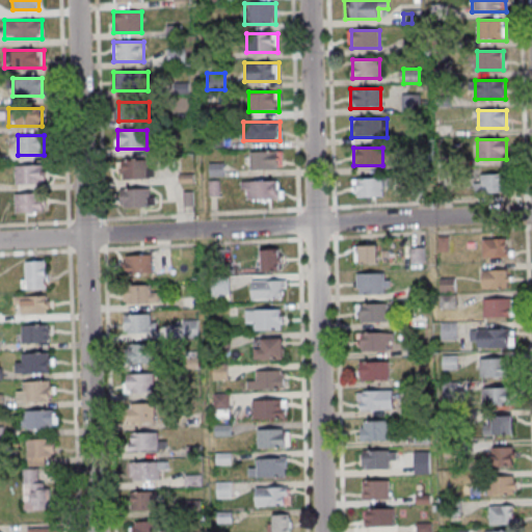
[(282,151),(246,151),(246,168),(282,168),(282,151)]
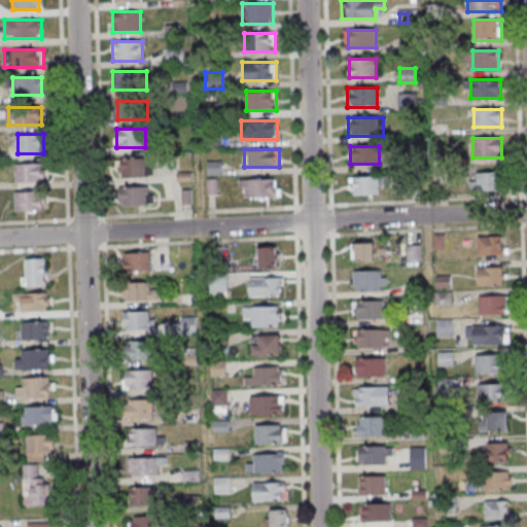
[(152,157),(117,159),(117,178),(152,178),(152,157)]
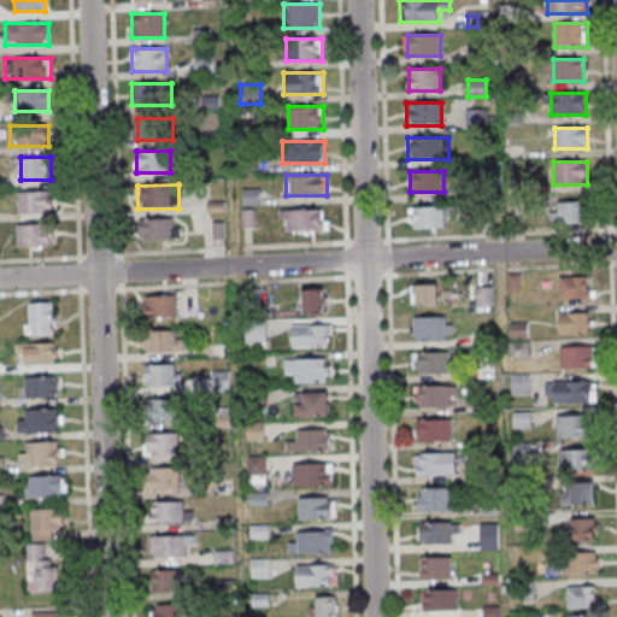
[(18,191),(18,213),(54,213),(54,191),(18,191)]
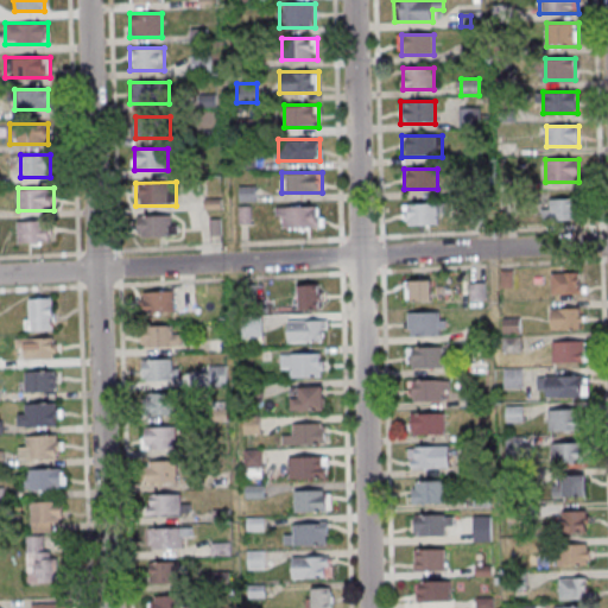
[(543,200),(543,221),(580,221),(580,200),(543,200)]
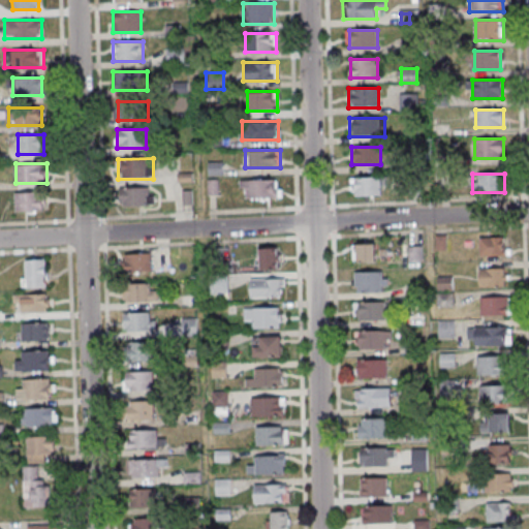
[(352,178),(352,195),(381,195),(381,186),(387,186),(387,178),(352,178)]
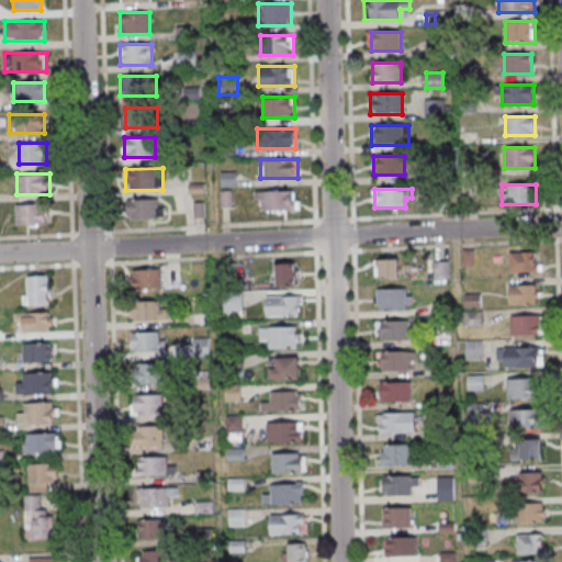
[(257,191),(257,210),(298,210),(298,191),(257,191)]
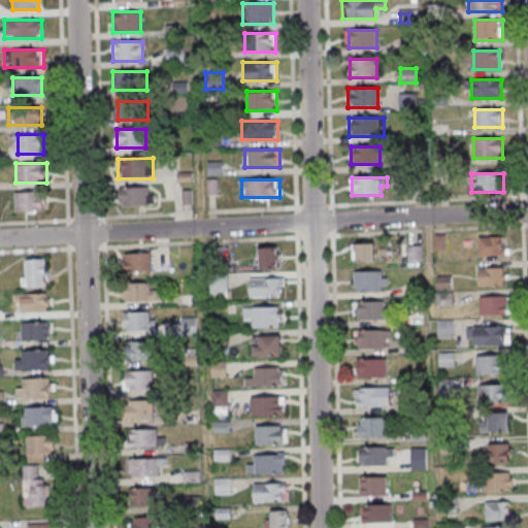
[(124,206),(154,206),(154,188),(124,188),(124,206)]
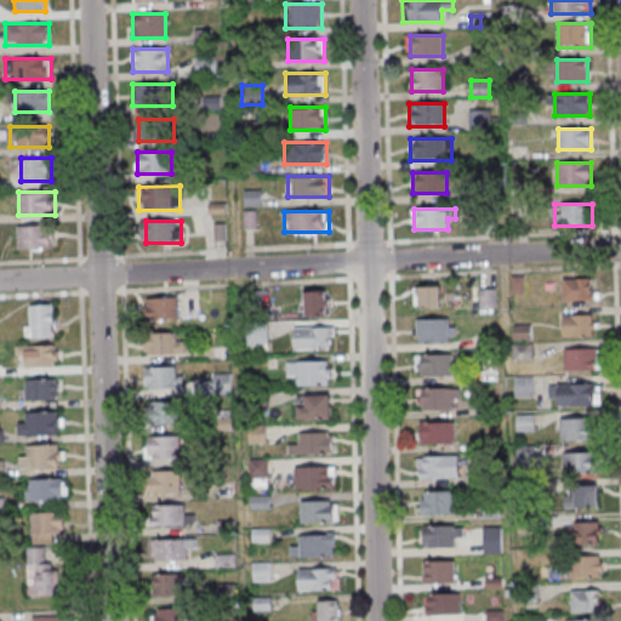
[(17,249),(55,249),(55,224),(17,224),(17,249)]
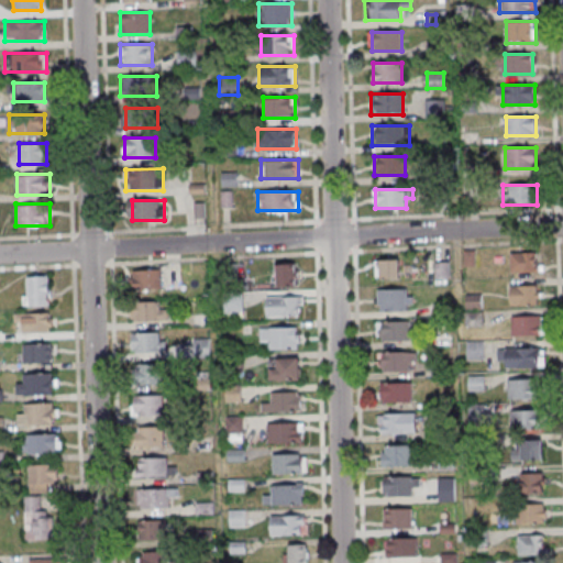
[(510,253),(510,273),(538,273),(538,253),(510,253)]
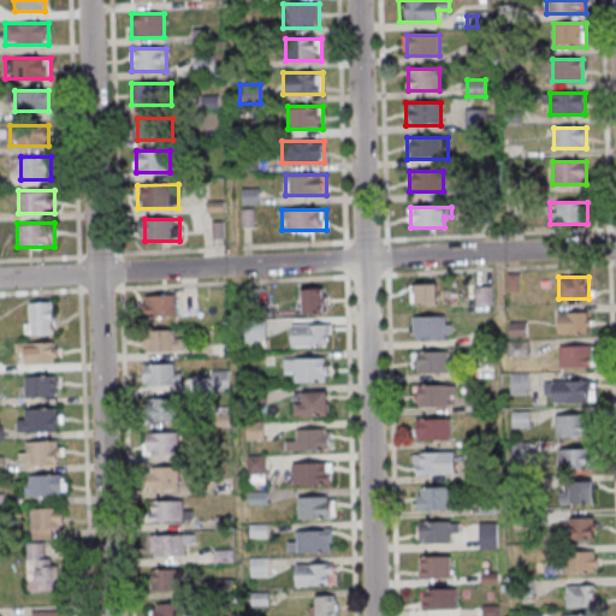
[(438,306),(438,284),(413,284),(413,306),(438,306)]
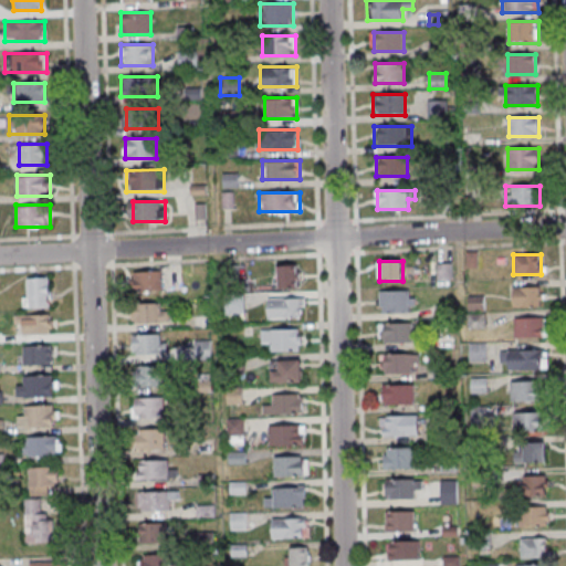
[(276,265),(276,287),(299,287),(299,265),(276,265)]
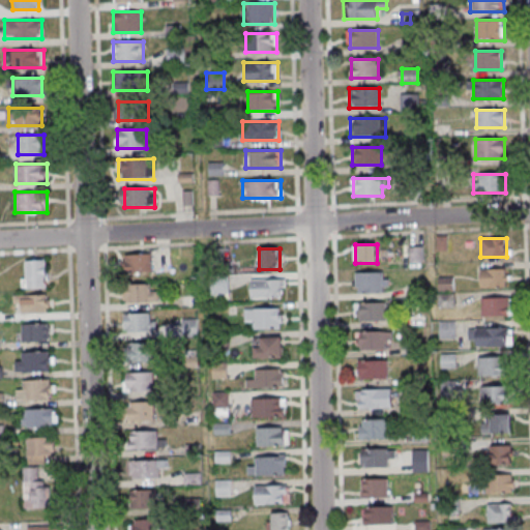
[(124,273),(152,273),(152,255),(124,255),(124,273)]
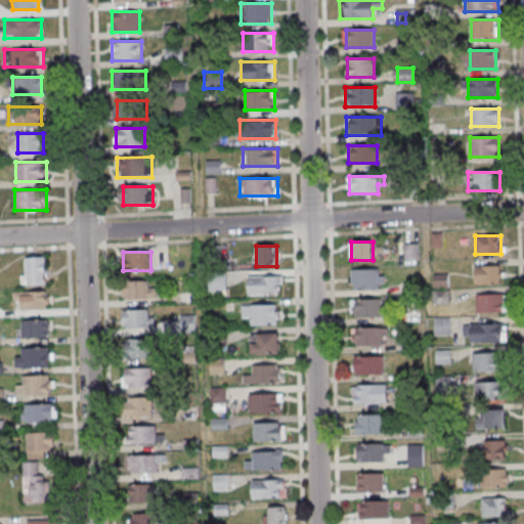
[(22,285),(46,285),(46,257),(22,257),(22,285)]
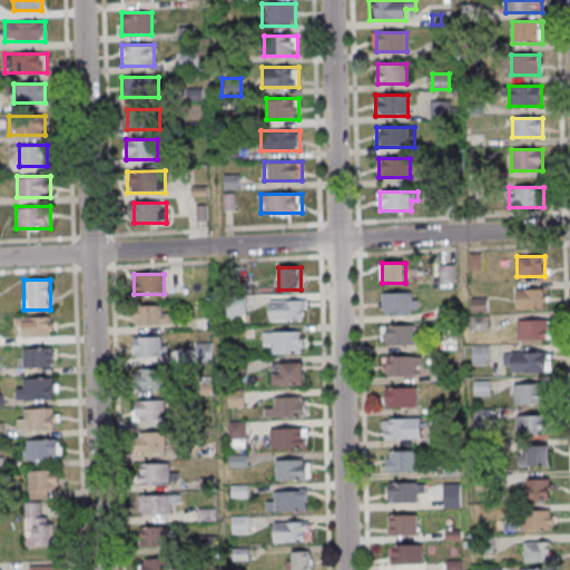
[(546,308),(546,288),(517,288),(517,308),(546,308)]
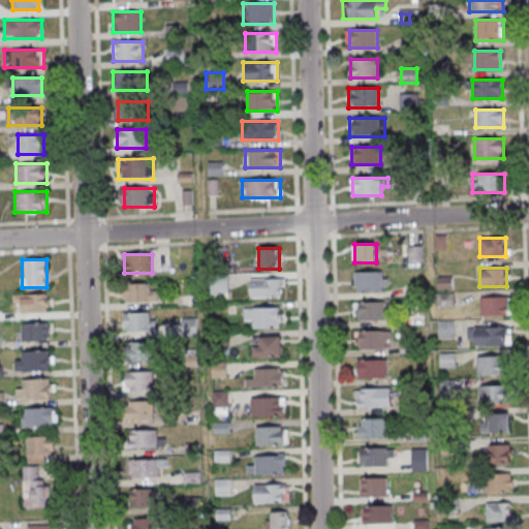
[(387,292),(387,272),(355,272),(355,292),(387,292)]
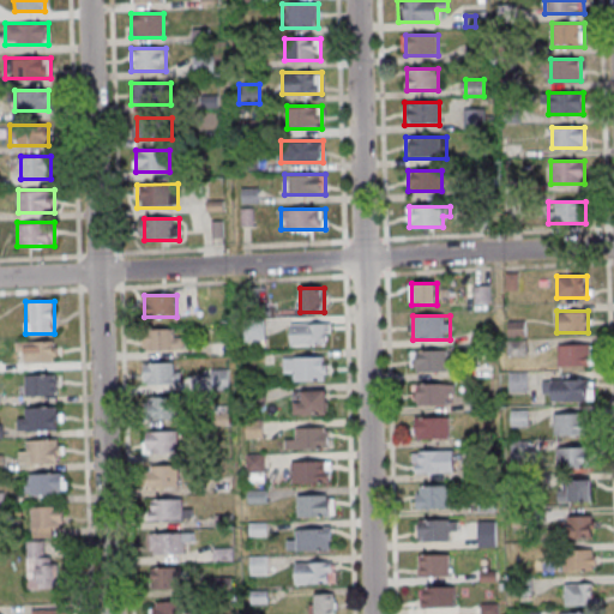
[(330,344),(330,324),(292,324),(292,344),(330,344)]
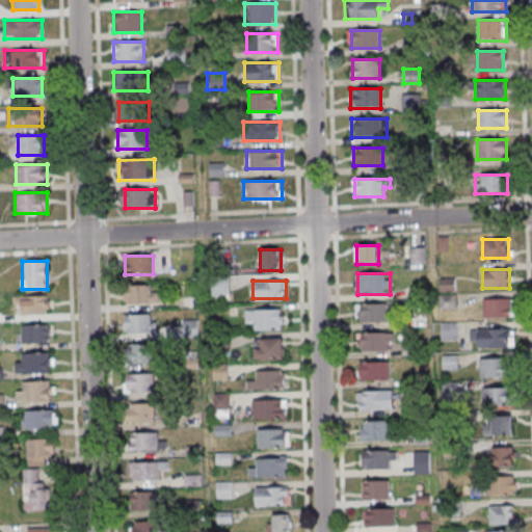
[(157,287),(124,287),(124,304),(157,304),(157,287)]
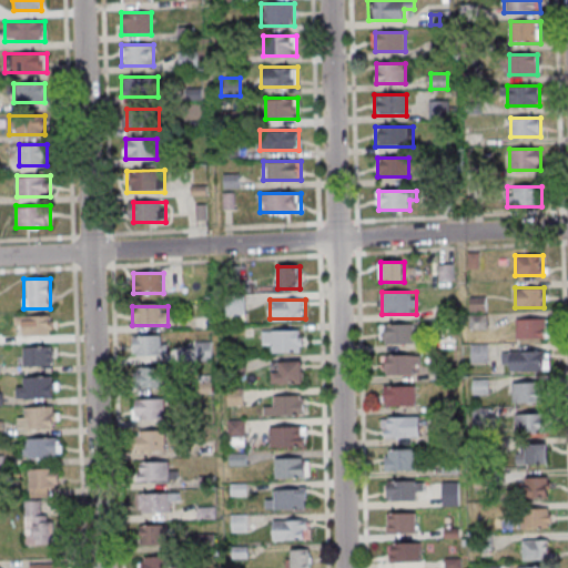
[(23,335),(54,335),(54,315),(14,315),(14,325),(23,325),(23,335)]
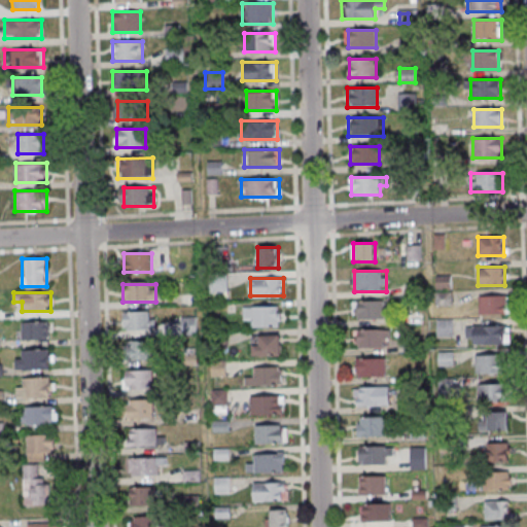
[(479,295),(479,314),(507,314),(507,295),(479,295)]
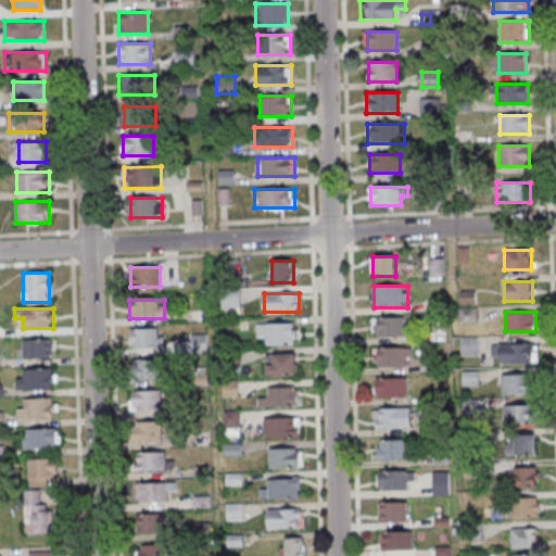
[(206,313),(192,313),(192,323),(206,323),(206,313)]
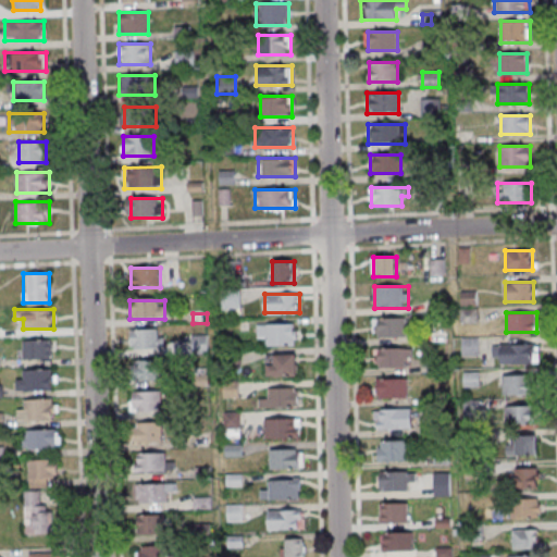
[(373,318),(373,337),(407,337),(407,318),(373,318)]
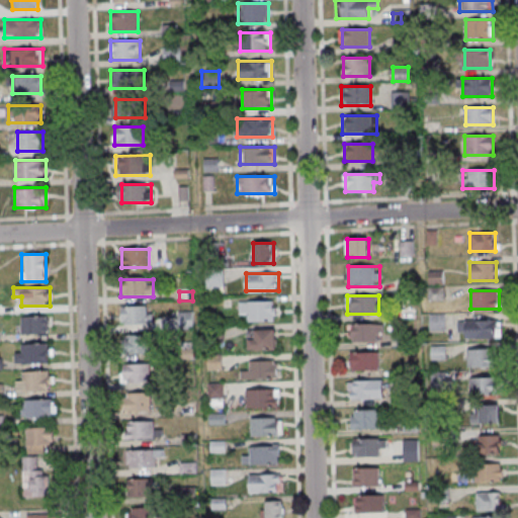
[(241,301),(241,320),(277,320),(277,301),(241,301)]
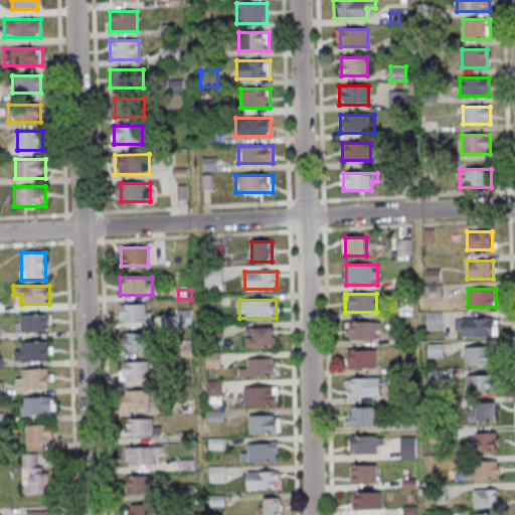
[(120,305),(120,323),(150,323),(150,305),(120,305)]
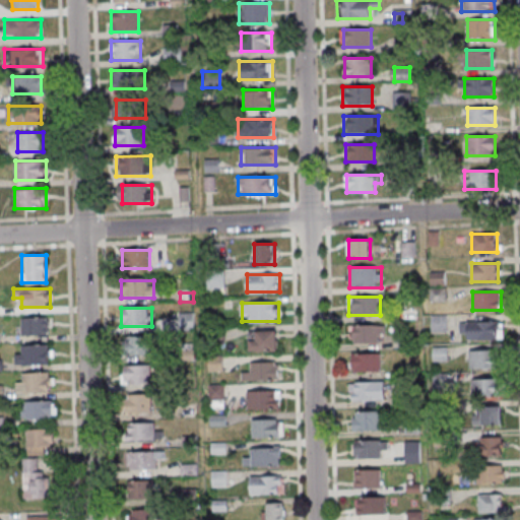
[(21,335),(50,335),(50,317),(21,317),(21,335)]
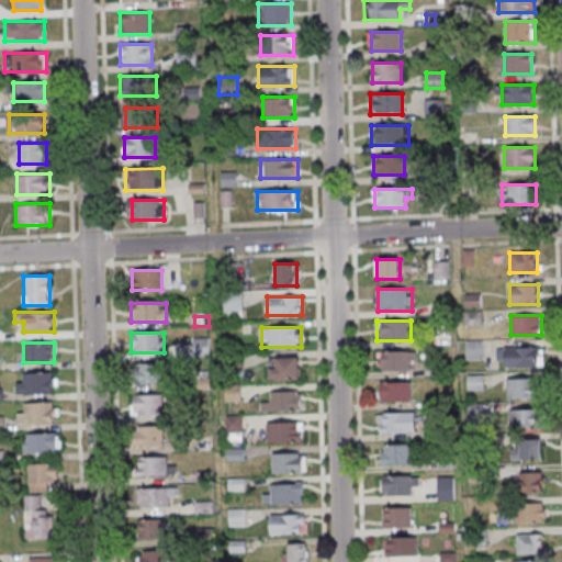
[(543,367),(543,347),(498,347),(498,367),(543,367)]
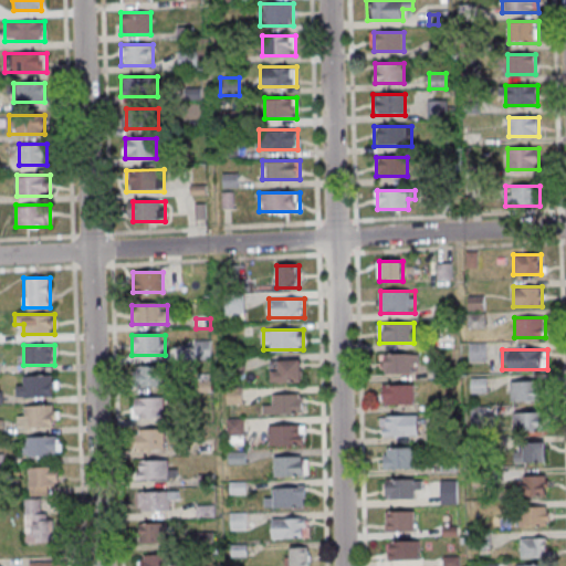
[(417,354),(384,354),(384,374),(417,374),(417,354)]
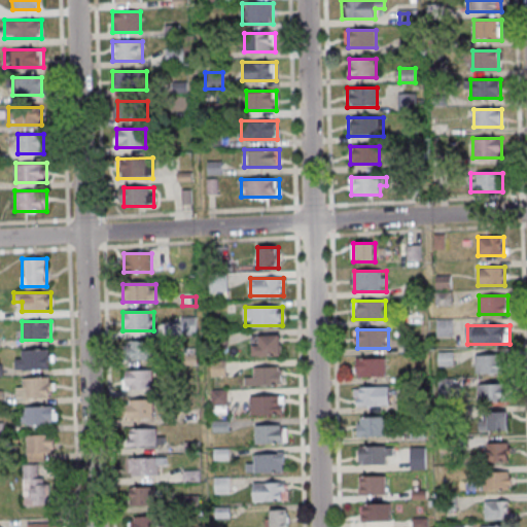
[(281,356),(281,335),(253,335),(253,356),(281,356)]
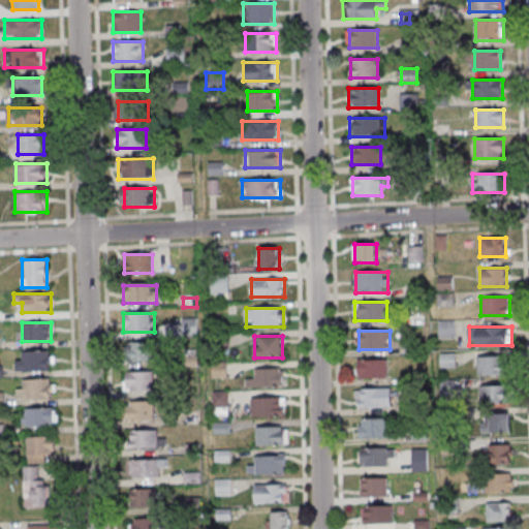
[(127,343),(127,361),(153,361),(153,343),(127,343)]
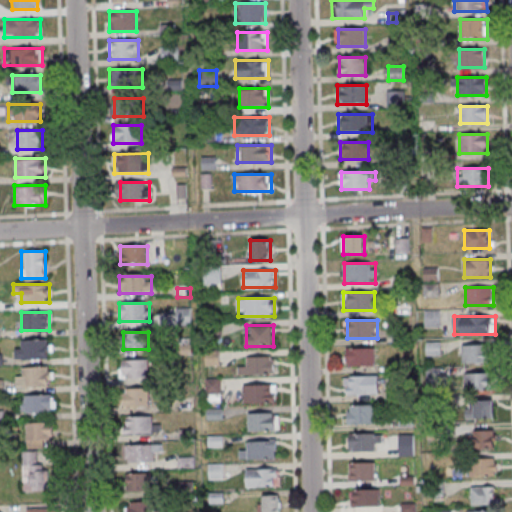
[(16,359),(49,359),(49,339),(16,339),(16,359)]
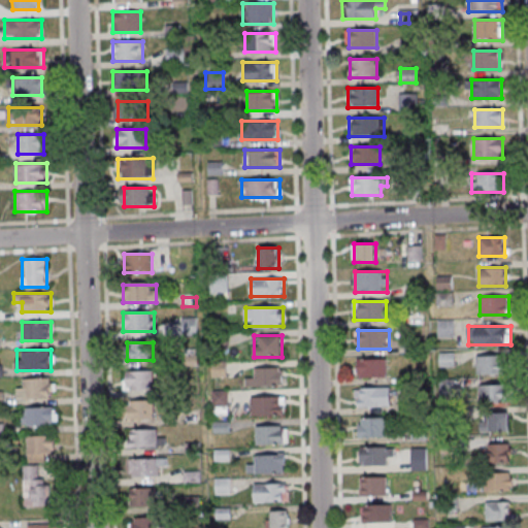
[(476,374),(505,374),(505,356),(476,356),(476,374)]
